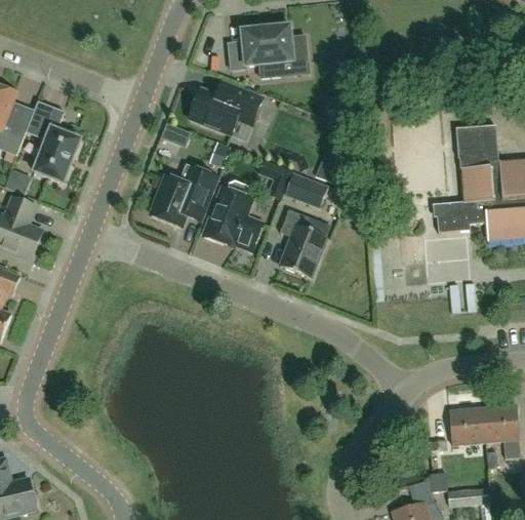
[(290,25),(241,29),(242,41),(228,42),(231,69),(246,67),(246,65),(258,64),(260,77),(309,72),(306,34),(291,35),(290,25)]
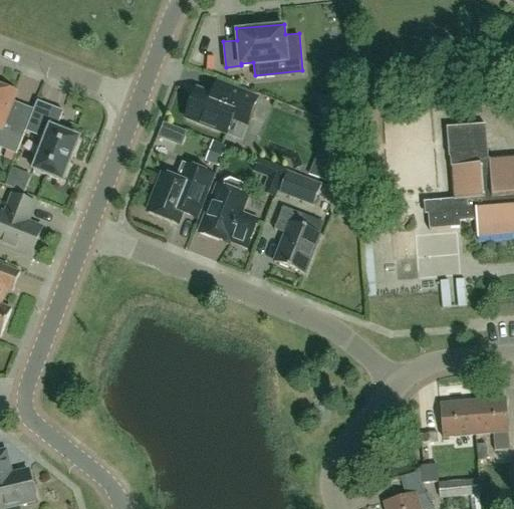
[(0,143),(7,146),(3,155),(12,158),(15,151),(16,151),(25,128),(33,105),(32,105),(30,109),(9,101),(14,88),(0,83),(0,143)]
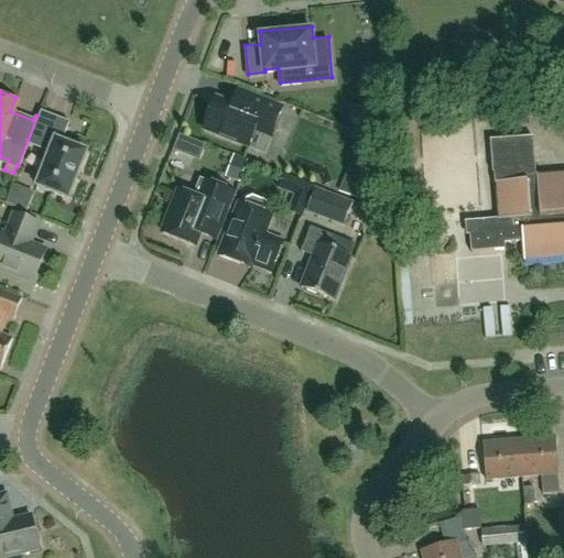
[(215,95),(204,126),(248,143),(253,127),(270,133),(282,104),(257,95),(251,109),(215,95)]
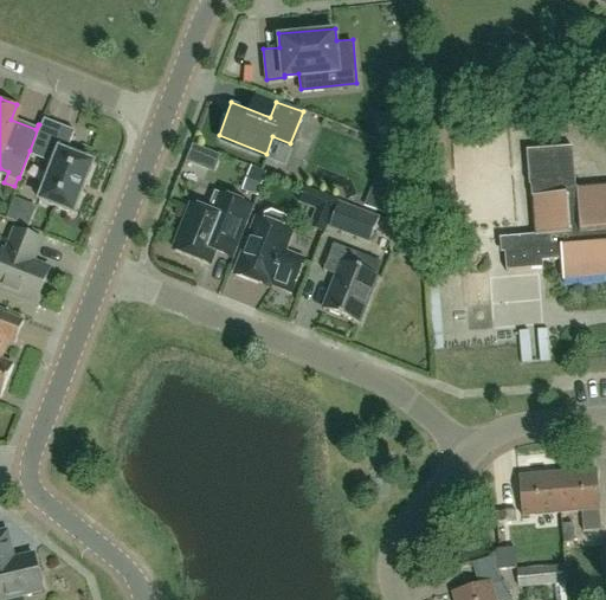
[(39,124),(30,150),(53,160),(39,197),(73,210),(92,160),(65,149),(73,127),(43,115),(39,124)]
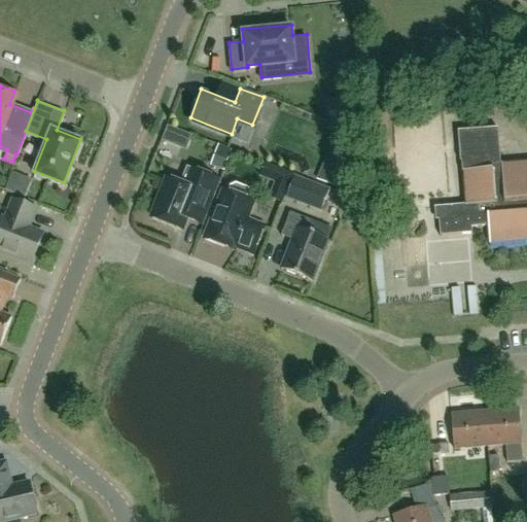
[(403,108),(403,162),(427,162),(427,138),(440,138),(440,127),(423,127),(423,120),(441,120),(441,108),(403,108)]
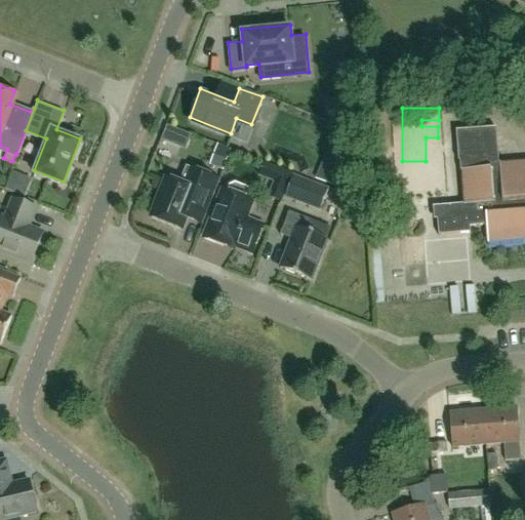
[(459,167),(460,167),(463,200),(448,202),(435,203),(436,212),(438,232),(470,229),(469,223),(485,222),(487,239),(524,236),(524,158),(499,160),(499,159),(498,159),(495,124),(455,127),(457,157),(458,157),(459,167)]
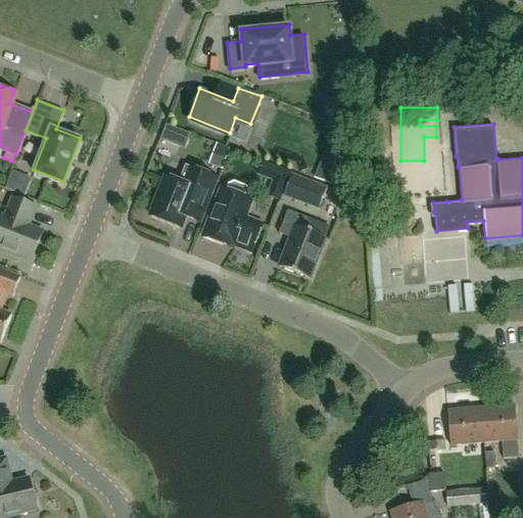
[(279,197),(284,185),(289,170),(263,159),(258,171),(274,177),(267,193),(279,197)]
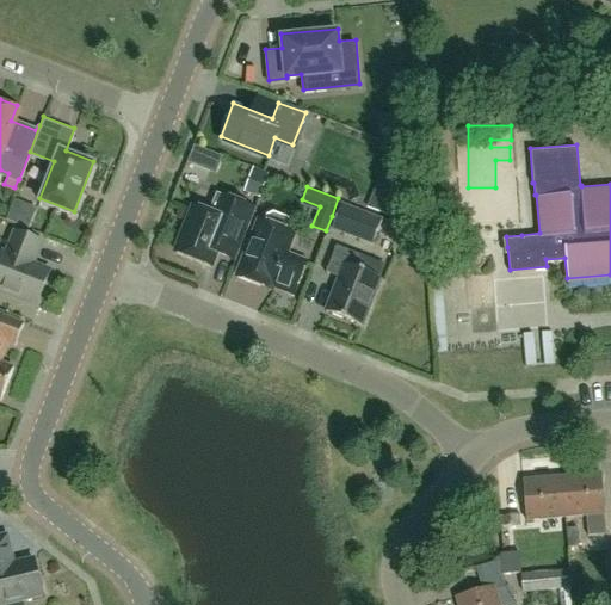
[(253,204),(221,192),(216,203),(209,209),(208,209),(193,203),(176,249),(209,263),(214,252),(230,259),(240,235),(253,204)]
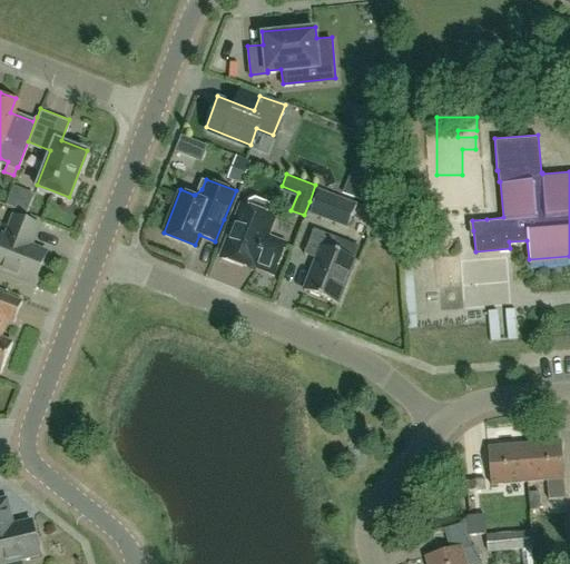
[(356,200),(318,185),(310,209),(346,224),(356,200)]
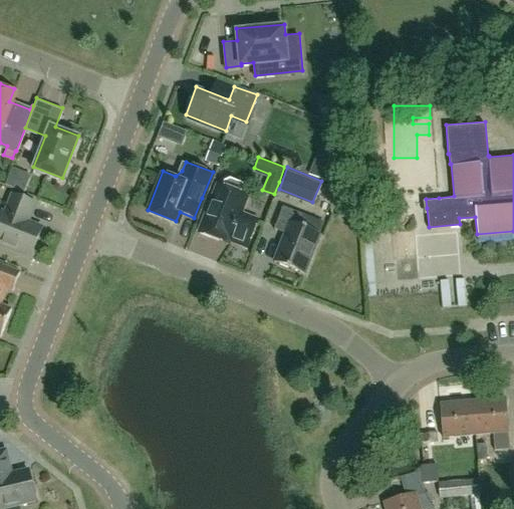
[(211,200),(199,230),(218,237),(220,233),(247,244),(257,218),(240,211),(246,194),(241,192),(243,187),(241,182),(230,177),(225,179),(216,202),(211,200)]
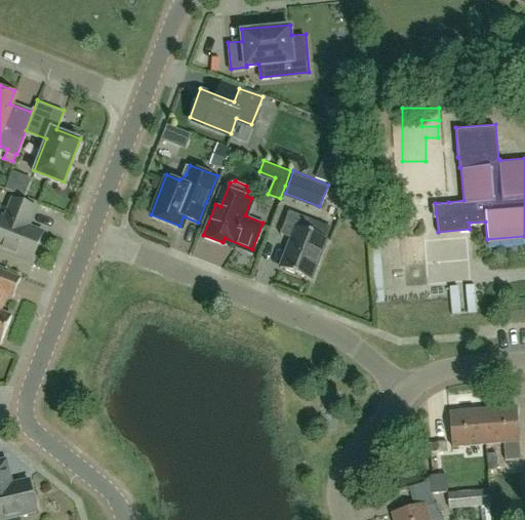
[(0,247),(30,261),(42,229),(29,224),(36,205),(11,195),(4,213),(1,212),(0,215),(0,247)]
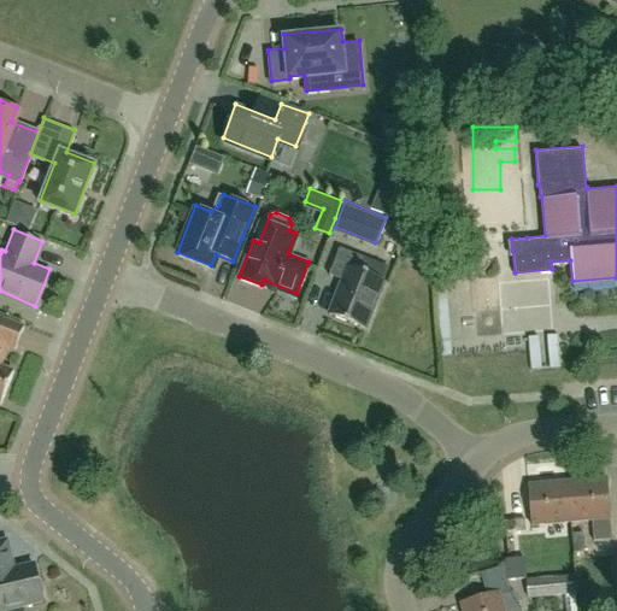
[(364,254),(339,245),(329,271),(342,276),(329,311),(365,324),(383,277),(359,268),(364,254)]
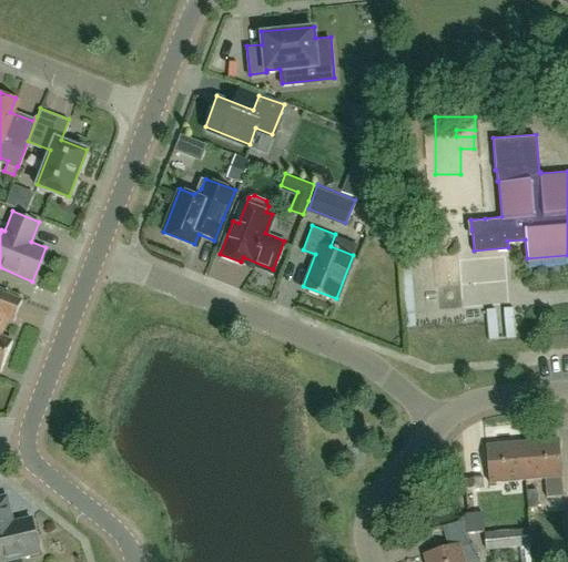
[(468,264),(469,284),(482,283),(482,302),(514,300),(513,262),(468,264)]
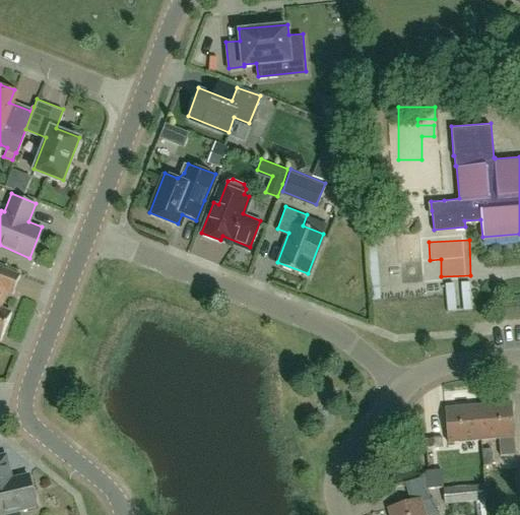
[(0,336),(0,337),(11,310),(0,305),(0,293),(2,286),(13,291),(20,273),(0,264),(0,336)]
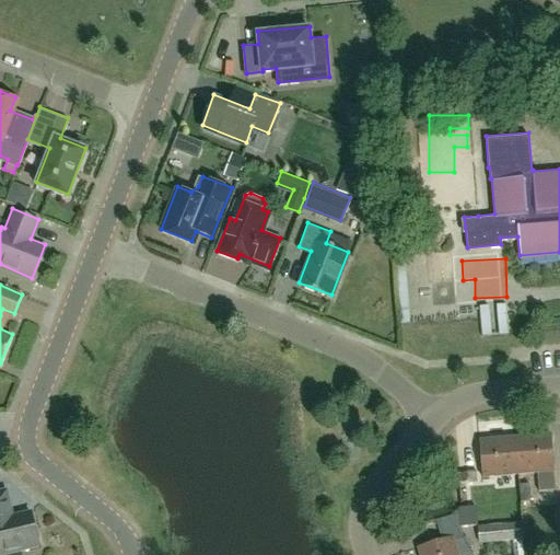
[(487,334),(512,333),(511,302),(486,304),(487,334)]
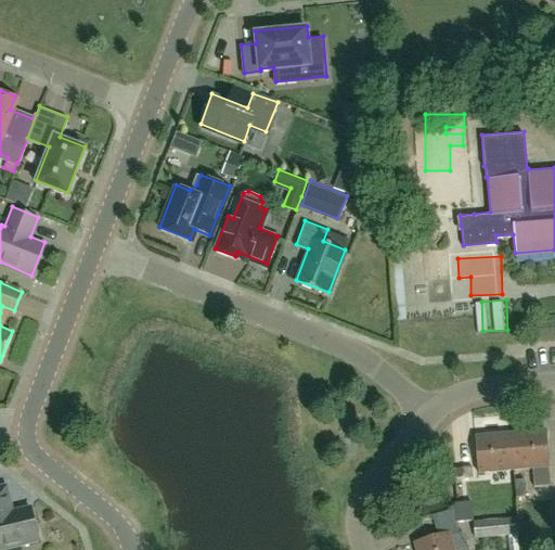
[(513,467),(533,464),(536,483),(550,482),(549,472),(549,463),(545,426),(510,430),(513,467)]
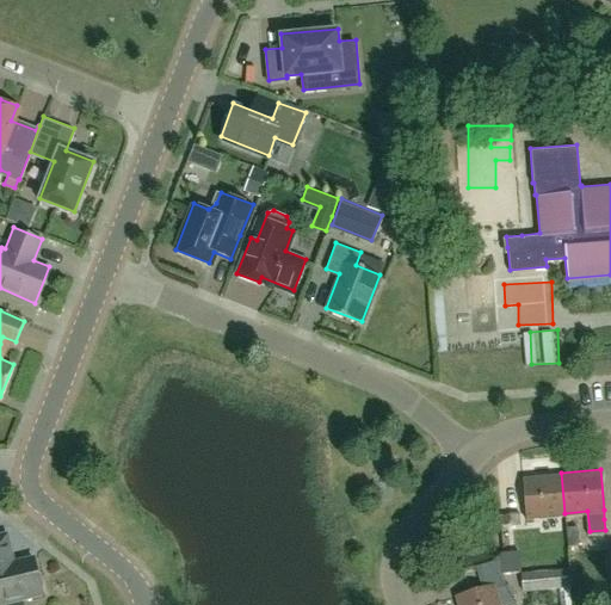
[(565,513),(561,473),(523,476),(526,516),(565,513)]
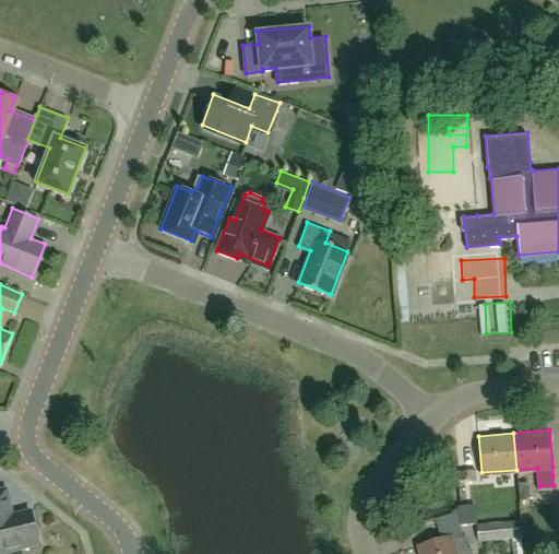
[(466,468),(458,469),(456,470),(459,480),(467,479),(466,468)]
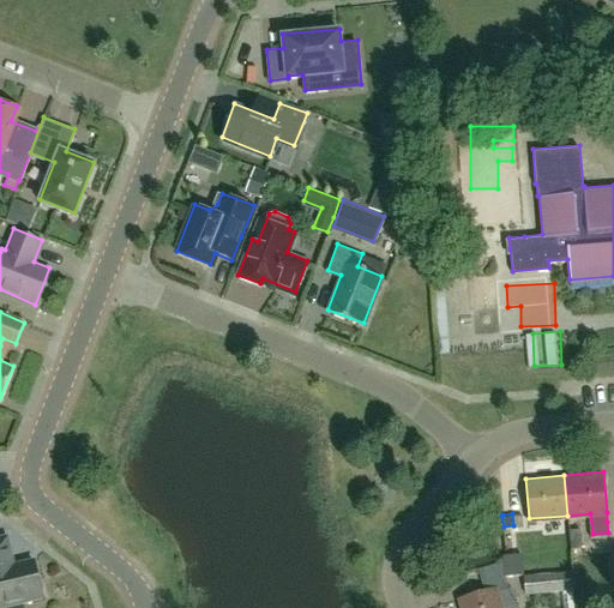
[(571,546),(582,545),(581,527),(569,527),(571,546)]
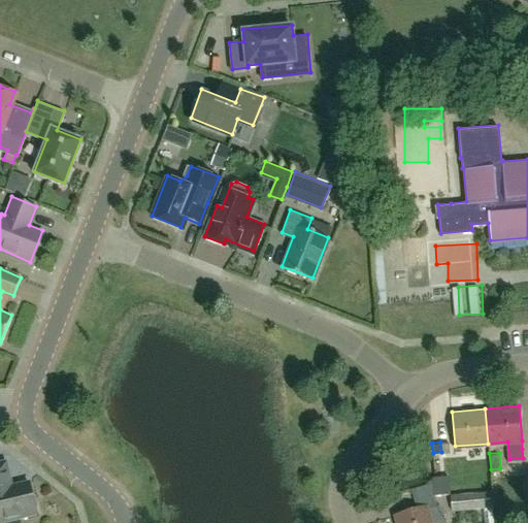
[(10,485),(4,460),(0,461),(0,519),(36,511),(29,481),(10,485)]
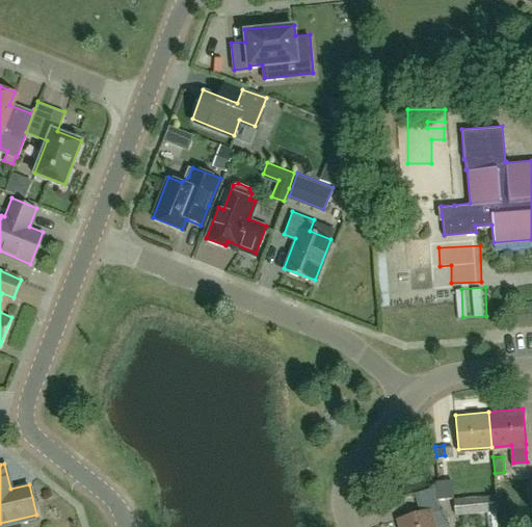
[(488,495),(487,474),(455,476),(456,496),(488,495)]
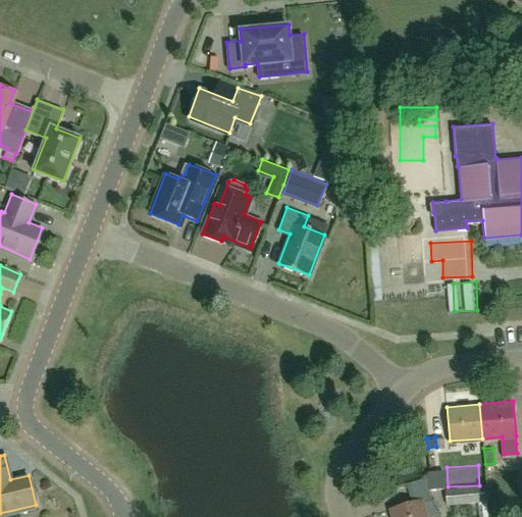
[(441,468),(427,469),(428,487),(445,486),(441,468)]
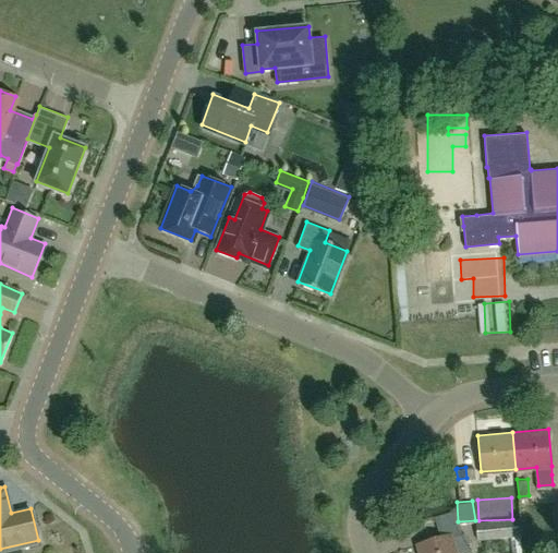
[(478,530),(480,552),(510,552),(521,552),(520,527),(478,530)]
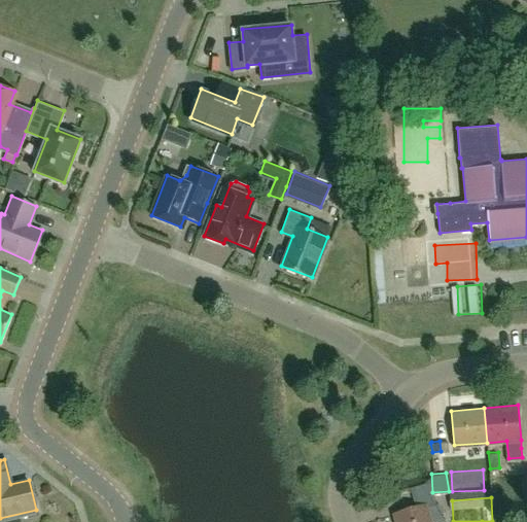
[(448,521),(443,521),(441,521),(435,502),(426,506),(426,502),(392,512),(395,521),(448,521)]
